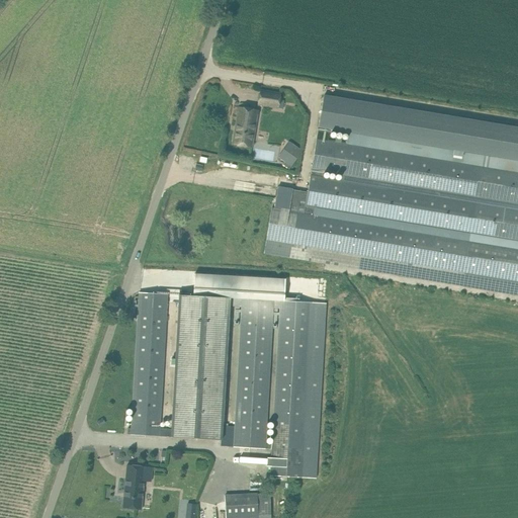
[(259,105),(277,107),(279,94),(260,91),(259,105)]
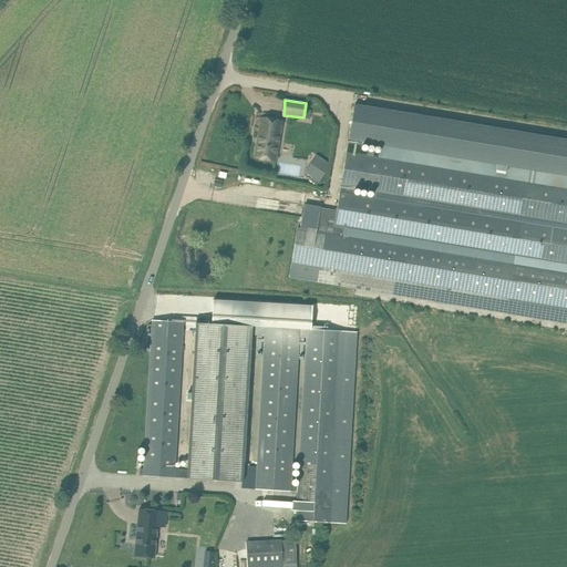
[(566,140),(354,105),(337,210),(303,204),(299,228),(297,228),(289,277),(317,281),(506,315),(566,323),(566,140)]
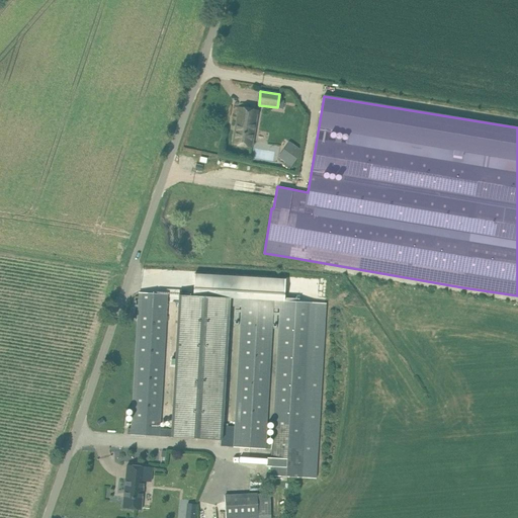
[(257,110),(239,107),(233,145),(251,148),(257,110)]
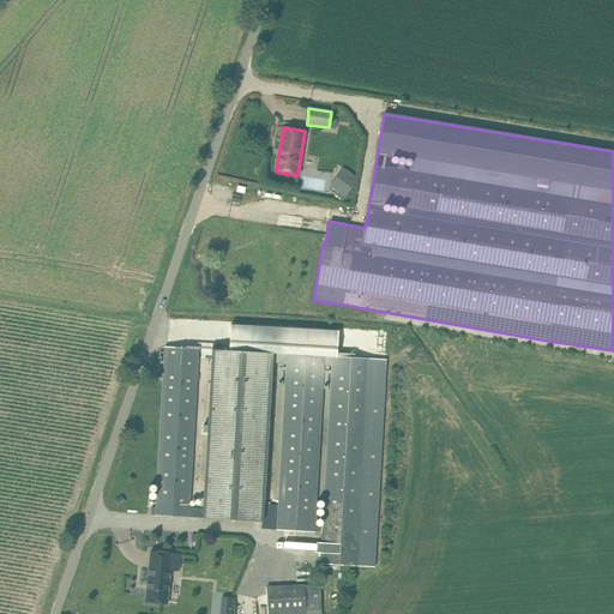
[(331,191),(344,199),(353,186),(339,178),(331,191)]
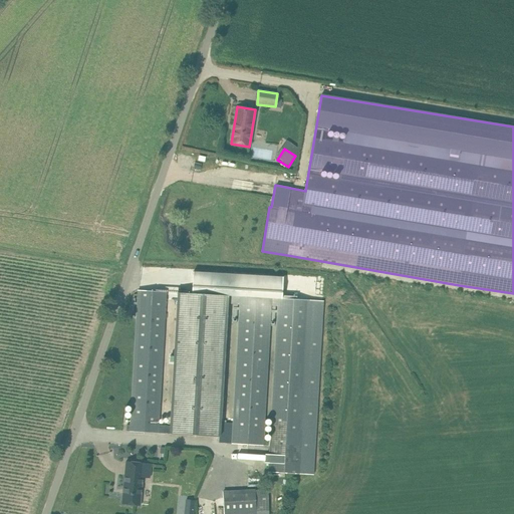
[(221,423),(227,304),(239,304),(239,296),(240,296),(270,298),(278,298),(282,299),(283,277),(193,272),(192,293),(185,293),(185,288),(178,288),(170,426),(158,425),(166,292),(138,290),(131,425),(126,425),(126,431),(219,437),(219,443),(231,444),(232,423),(221,423)]
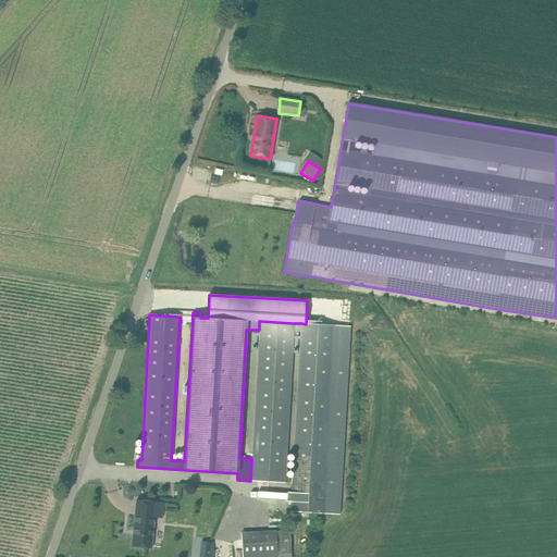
[(339,514),(350,326),(306,324),(301,323),(293,477),(284,477),(293,323),(260,321),(251,473),(251,481),(292,483),(291,511),(339,514)]
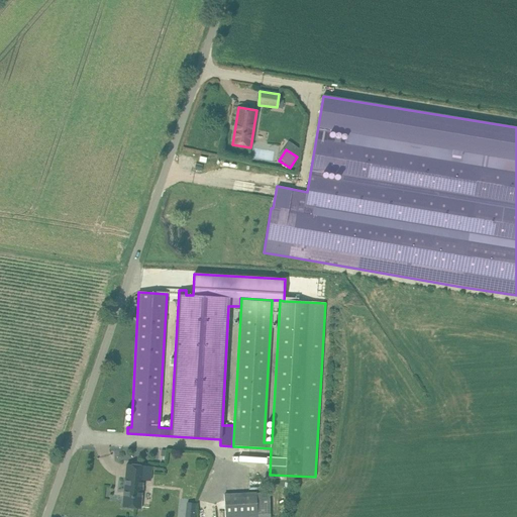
[(122,507),(140,509),(143,481),(150,481),(151,467),(126,464),(122,507)]
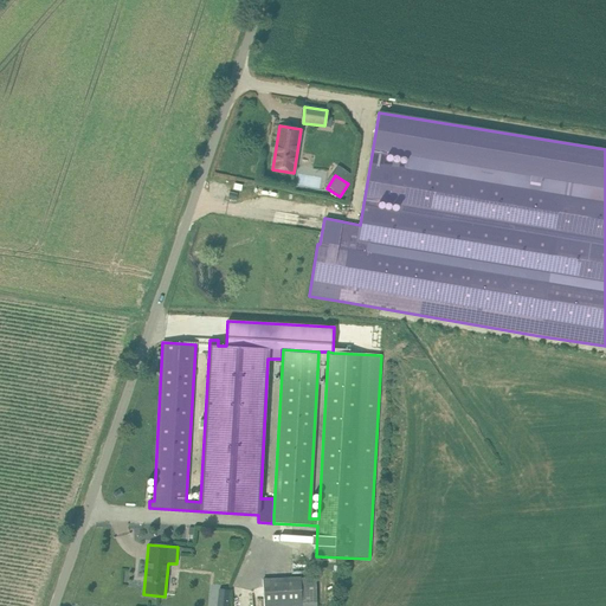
[(316,605),(315,578),(263,580),(263,605),(316,605)]
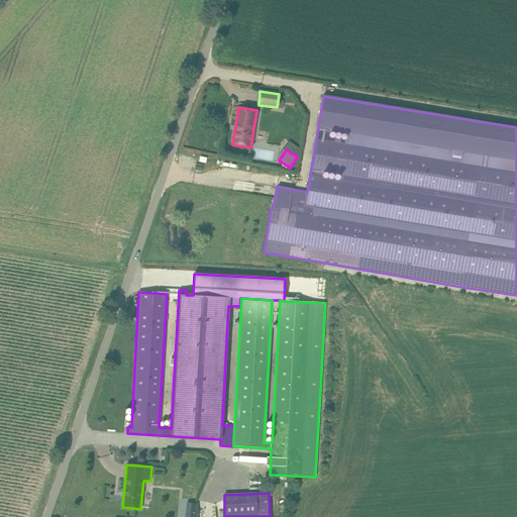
[(194,516),(196,502),(185,502),(184,516),(194,516)]
